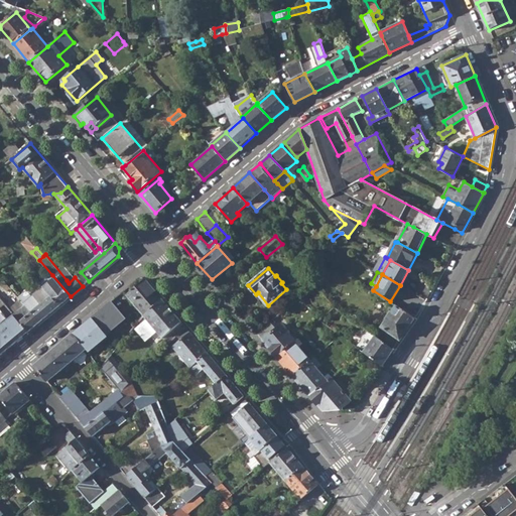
[(71,296),(52,275),(41,284),(43,287),(47,292),(59,306),(71,296)]
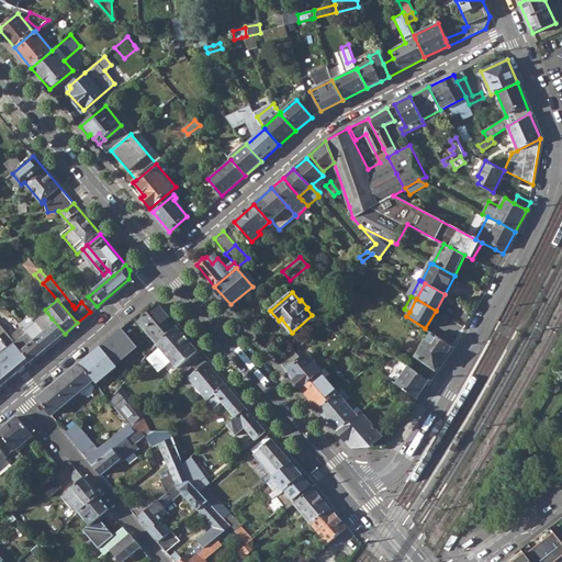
[(138,321),(157,344),(178,326),(159,305),(157,305),(138,321)]
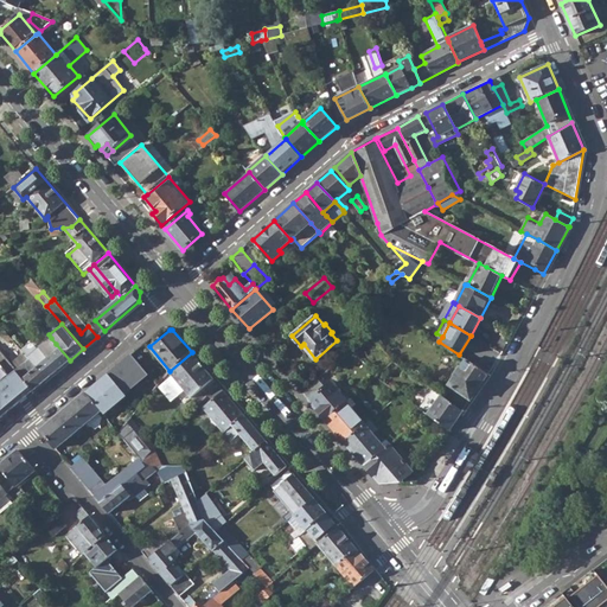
[(39,347),(49,358),(52,356),(48,351),(56,344),(51,338),(39,347)]
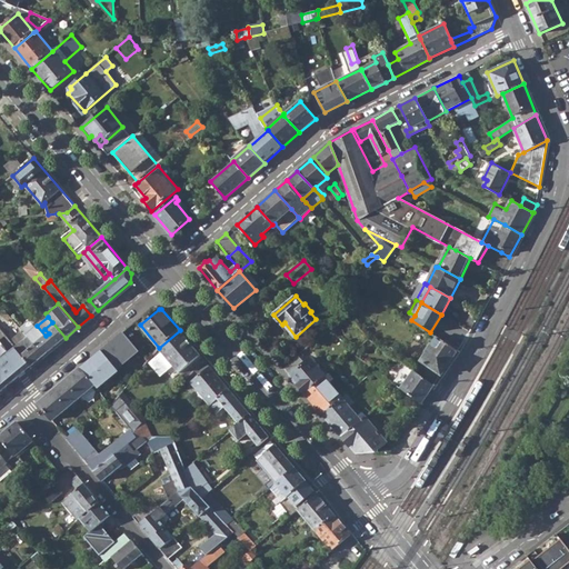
[(0,329),(12,345),(16,341),(9,335),(12,332),(0,319),(0,329)]
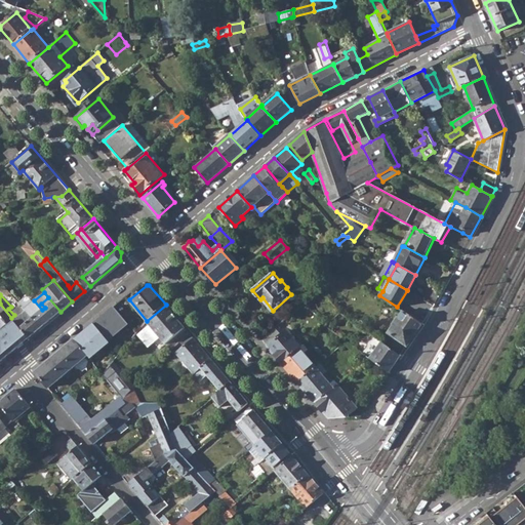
[(61,312),(48,297),(41,304),(45,308),(42,310),(40,312),(39,309),(35,312),(21,294),(15,299),(23,308),(27,313),(40,328),(61,312)]
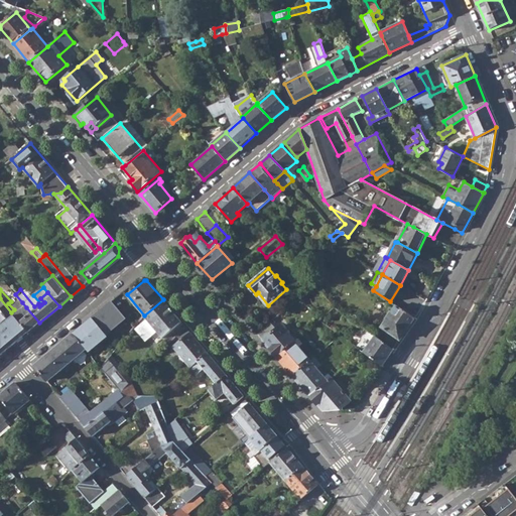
[(0,355),(28,333),(15,316),(11,312),(0,298),(0,355)]
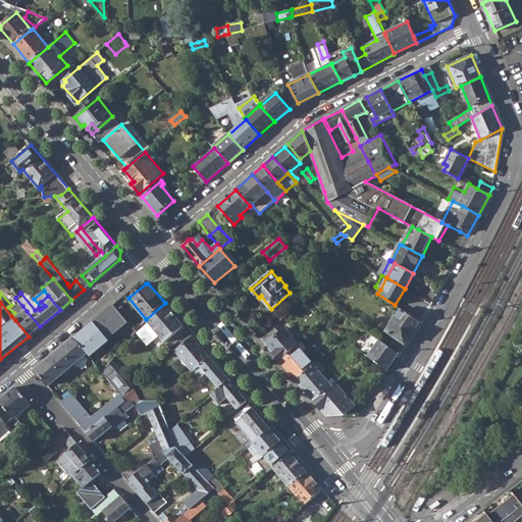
[(146,319),(170,349),(178,341),(188,330),(165,303),(146,319)]
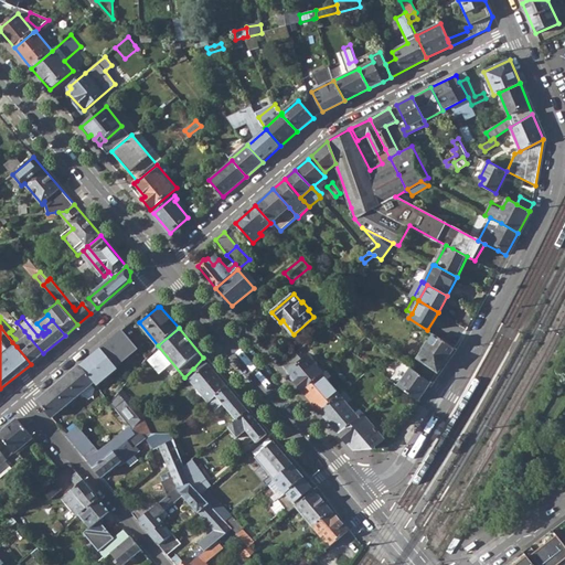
[(12,342),(17,347),(29,337),(24,331),(16,339),(12,342)]
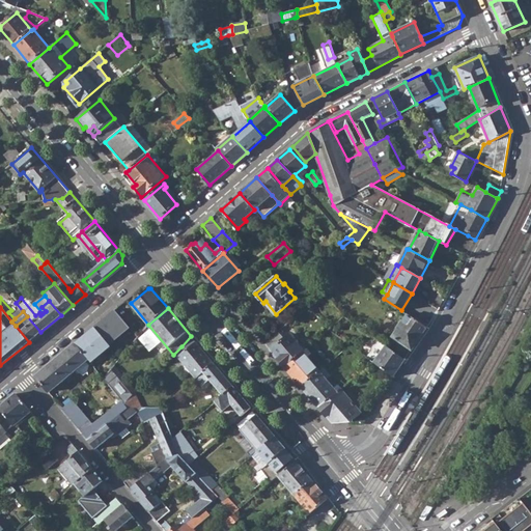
[(395,338),(389,348),(406,360),(427,328),(409,315),(394,336),(395,338)]
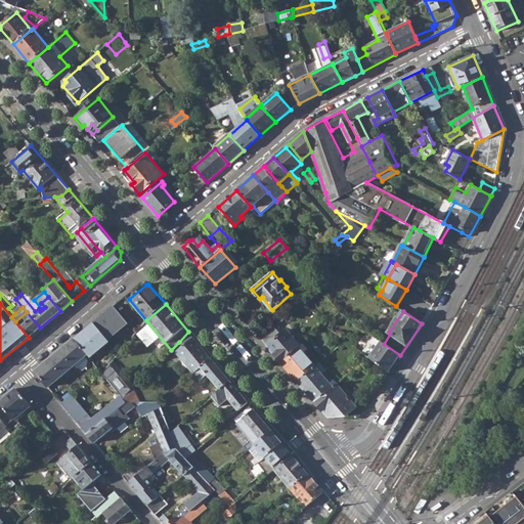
[(40,328),(27,312),(15,321),(29,338),(40,328)]
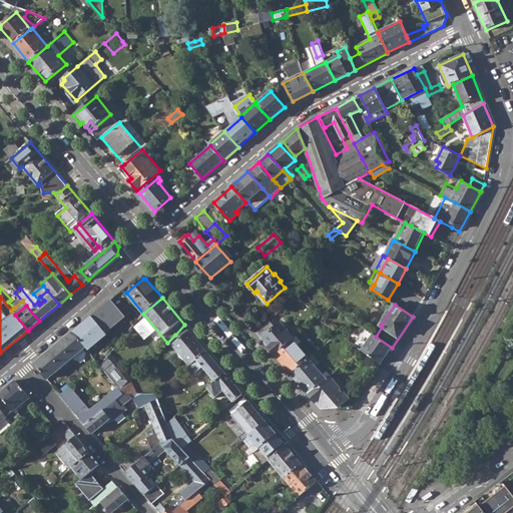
[(255,332),(262,339),(275,328),(269,321),(255,332)]
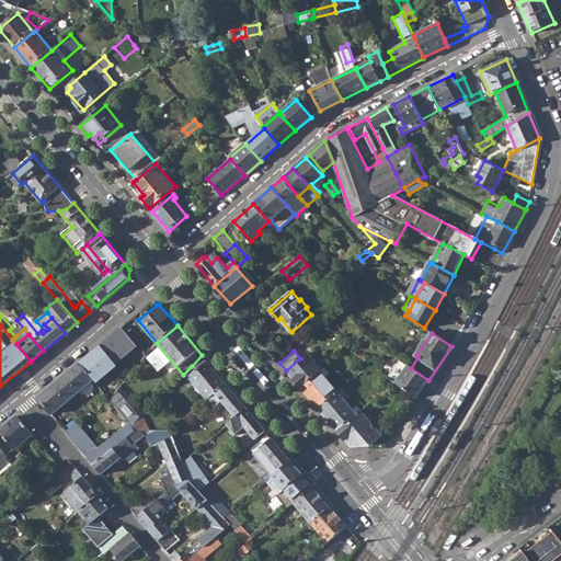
[(307,353),(300,358),(286,370),(301,388),(320,371),(321,370),(307,353)]
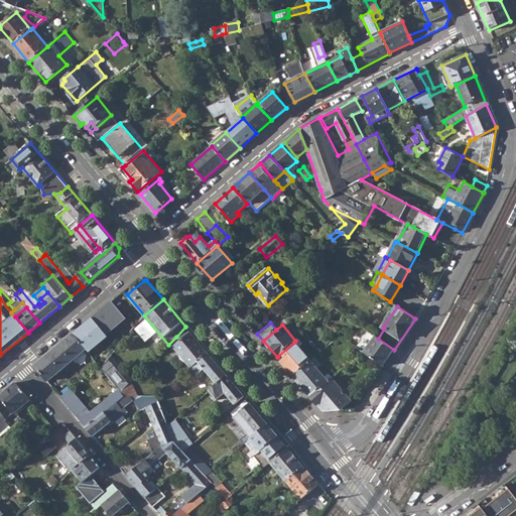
[(185,327),(176,337),(180,341),(172,347),(190,368),(208,353),(185,327)]
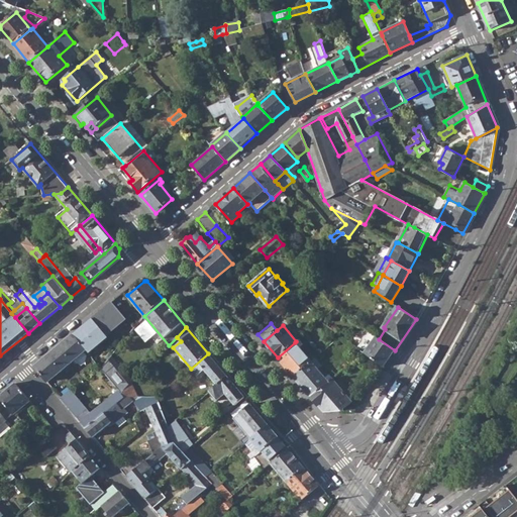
[(357,348),(384,367),(395,350),(379,339),(376,337),(370,332),(368,335),(365,335),(362,339),(363,341),(357,348)]
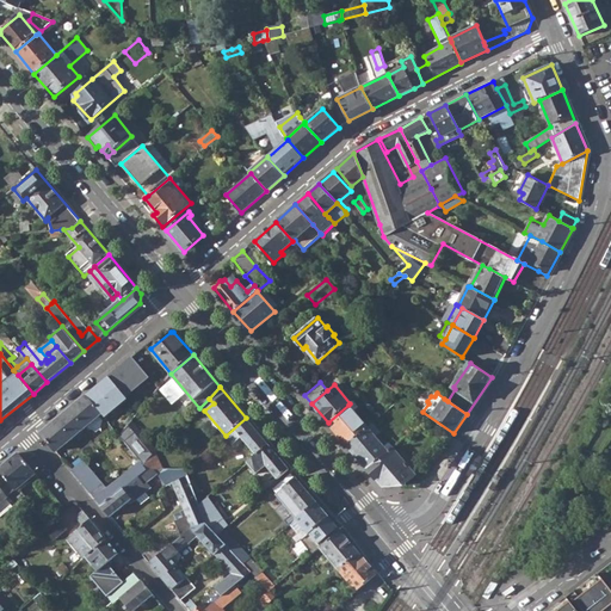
[(42,433),(56,451),(66,444),(93,421),(93,420),(102,414),(86,395),(42,433)]
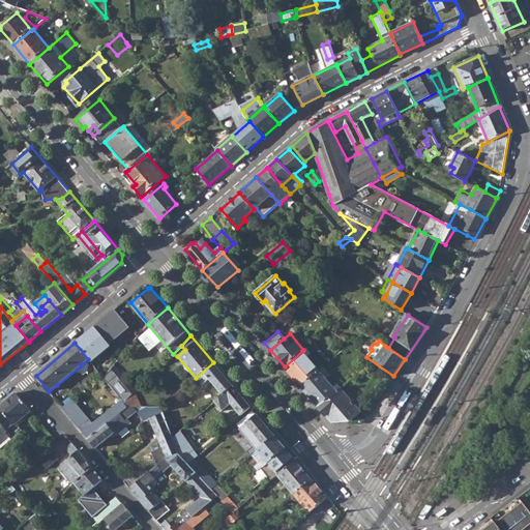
[(285,366),(300,385),(319,371),(302,351),(285,366)]
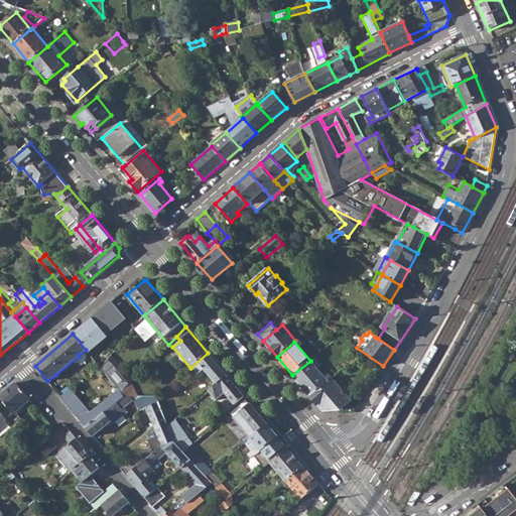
[(206,372),(217,385),(227,376),(208,353),(190,368),(199,378),(206,372)]
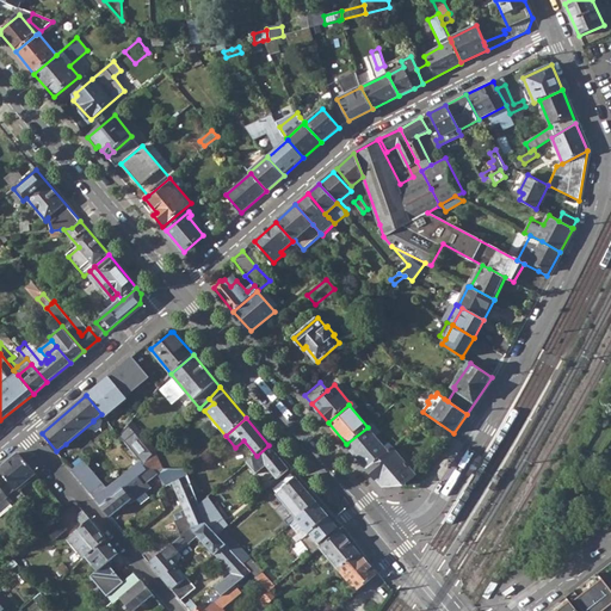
[(366,468),(387,451),(368,427),(346,444),(366,468)]
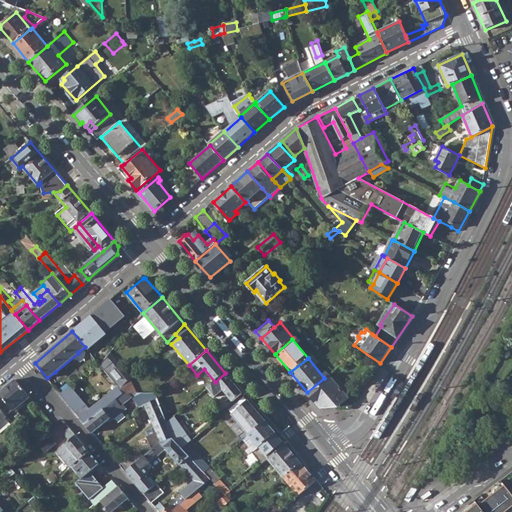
[(117,387),(120,391),(125,385),(109,365),(104,369),(117,387)]
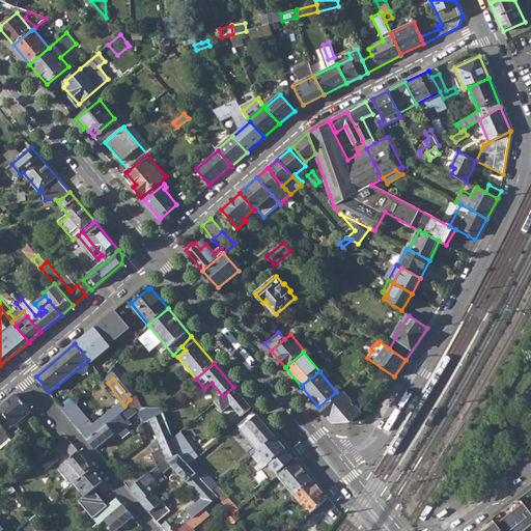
[(231,406),(241,417),(251,408),(233,387),(223,396),(216,402),(224,412),(231,406)]
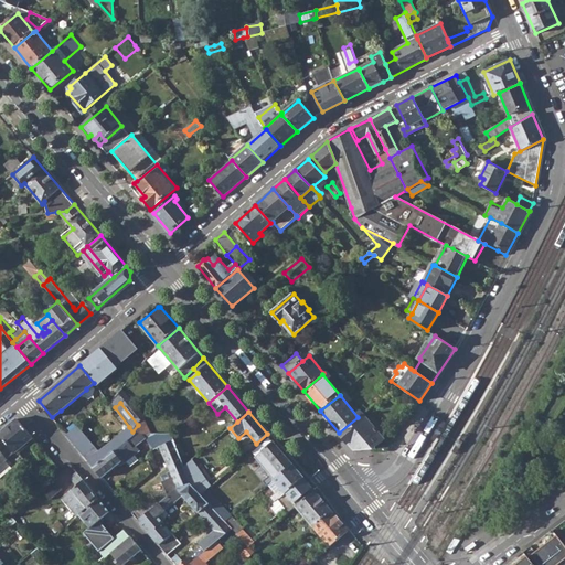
[(339,433),(353,450),(375,449),(375,448),(384,439),(362,414),(358,417),(339,433)]
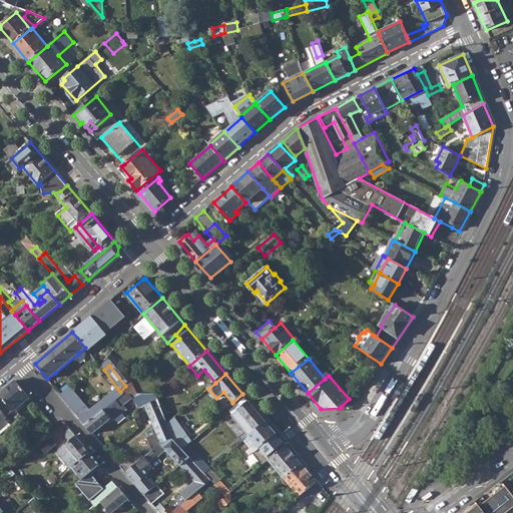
[(16,380),(0,393),(0,395),(8,405),(1,411),(7,417),(13,424),(23,417),(16,409),(30,397),(16,380)]
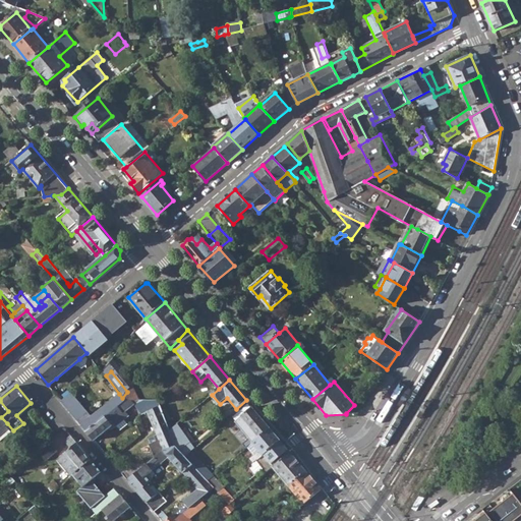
[(411,391),(408,389),(403,398),(397,406),(401,408),(411,391)]
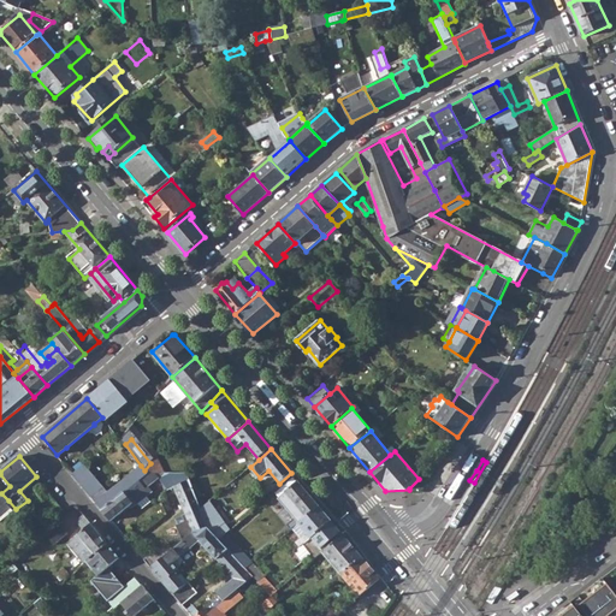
[(144,471),(141,466),(108,492),(84,463),(72,474),(102,509),(147,473),(144,471)]
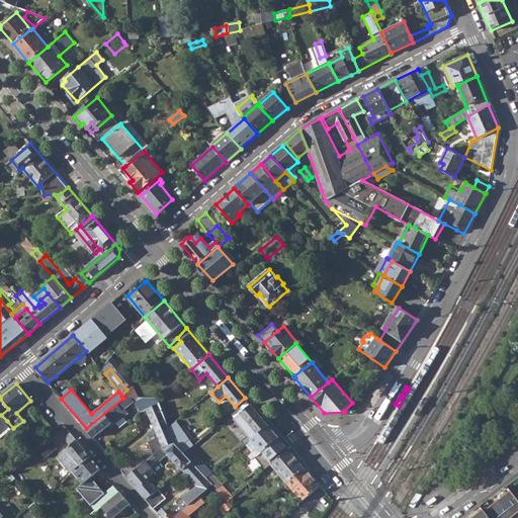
[(94,437),(111,423),(109,420),(120,412),(132,402),(142,411),(147,410),(160,405),(158,399),(123,398),(86,428),(94,437)]
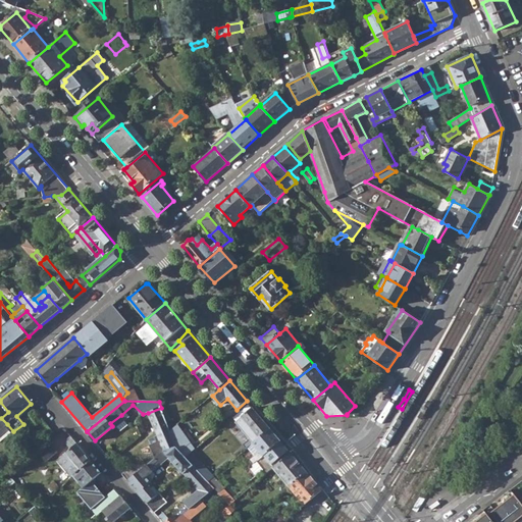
[(418,418),(421,420),(426,412),(431,403),(428,401),(418,418)]
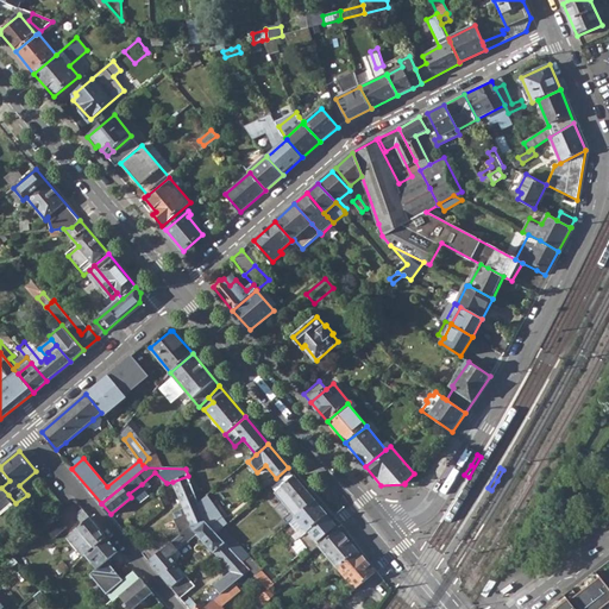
[(274,494),(295,518),(315,500),(295,475),(274,494)]
